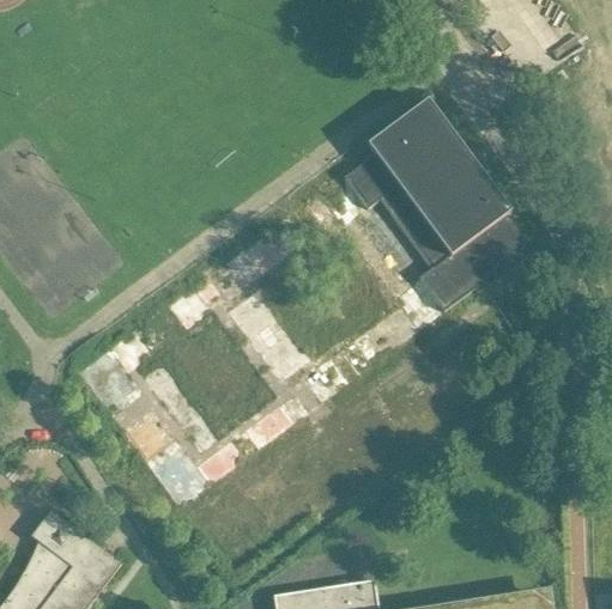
[(504,78),(525,65),(529,61),(489,4),(464,20),(504,78)]
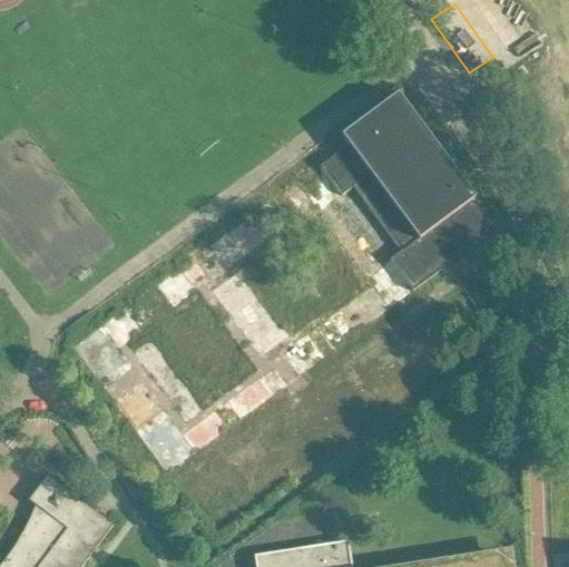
[(321,162),(74,344),(167,471),(414,289),(442,269),(445,273),(480,246),(498,234),(472,199),(477,197),(399,93),(343,134),(350,143),(322,164),(321,162)]
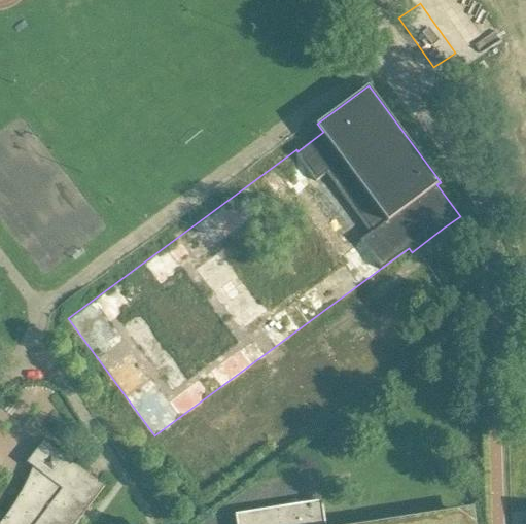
[(0,523),(74,523),(105,484),(44,438),(27,460),(33,465),(30,475),(22,491),(9,510),(0,520),(0,523)]
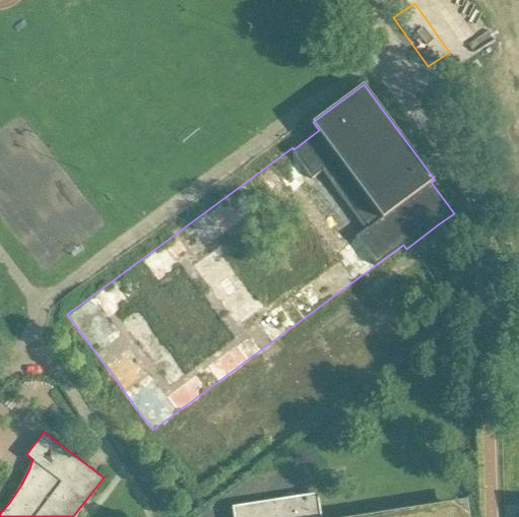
[(322,516),(318,492),(233,505),(234,516),(322,516)]
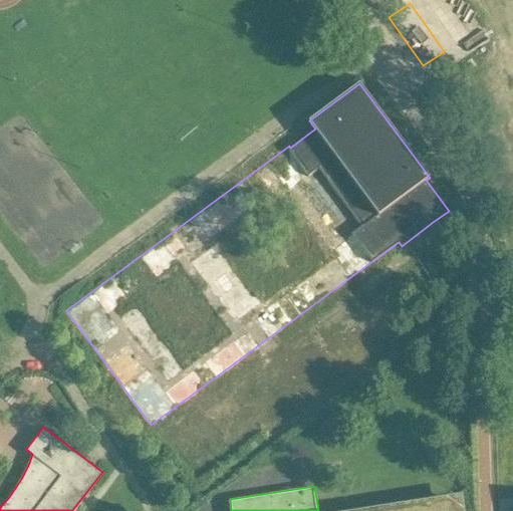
[(458,510),(457,500),(387,510),(458,510)]
